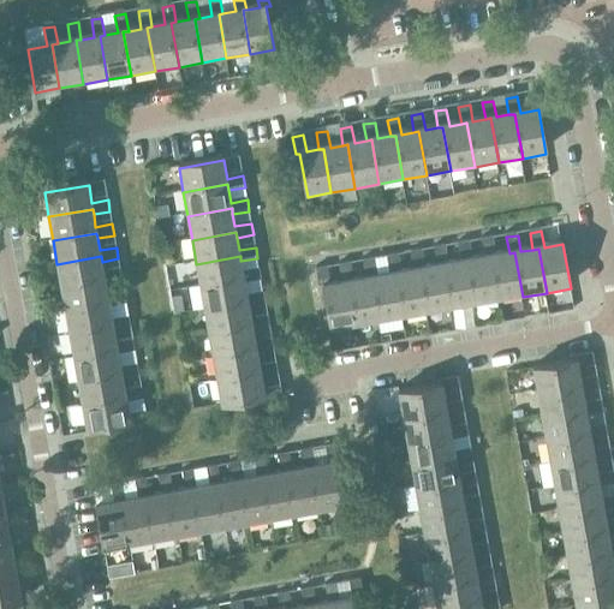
[(482,242),(486,258),(490,257),(499,302),(523,297),(514,252),(510,254),(496,256),(494,239),(482,242)]
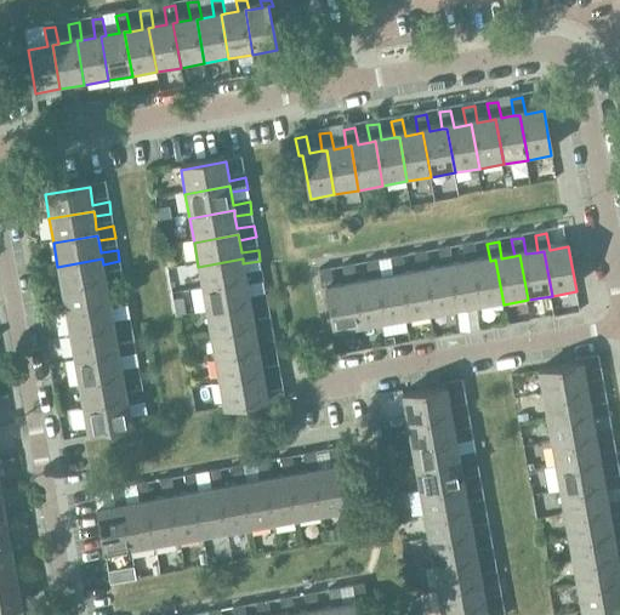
[(464,249),(466,265),(471,265),(479,308),(504,305),(495,260),(490,261),(478,263),(475,246),(464,249)]
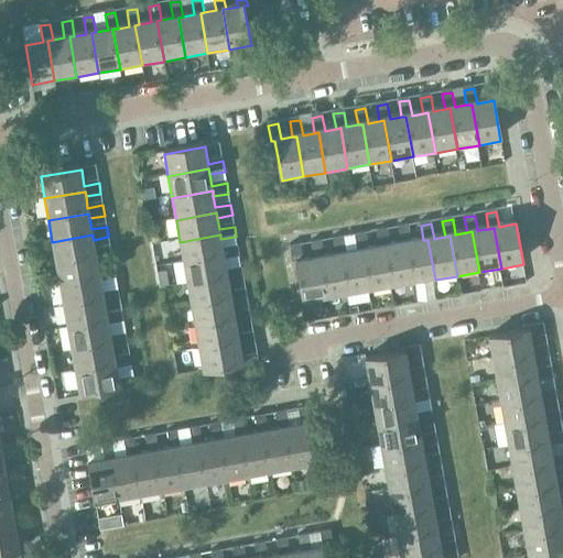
[(399,229),(401,244),(407,243),(413,284),(435,280),(428,240),(423,240),(412,242),(409,227),(399,229)]
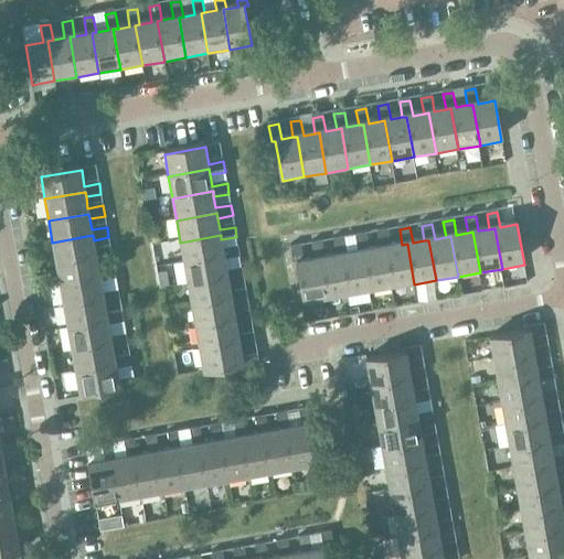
[(378,234),(381,249),(385,248),(392,289),(414,285),(407,244),(402,245),(391,247),(389,232),(378,234)]
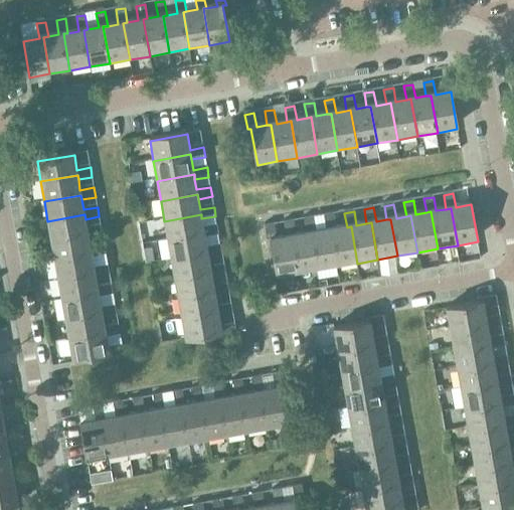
[(47,221),(51,241),(88,234),(89,239),(103,236),(101,227),(88,229),(86,219),(84,214),(47,221)]
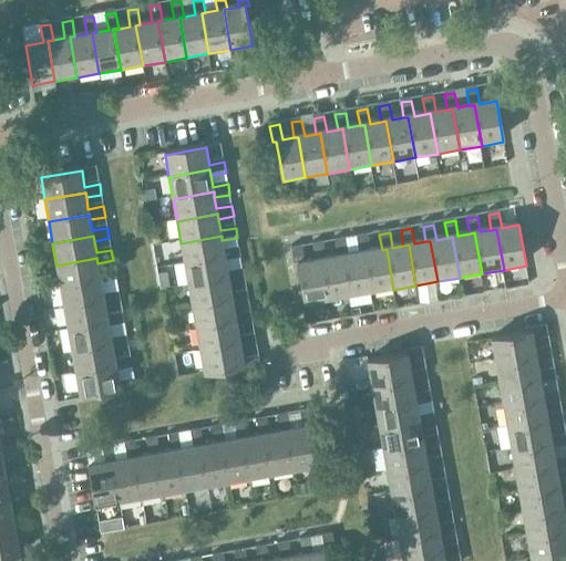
[(181,243),(185,266),(225,258),(226,262),(242,260),(239,249),(224,252),(222,240),(222,236),(181,243)]
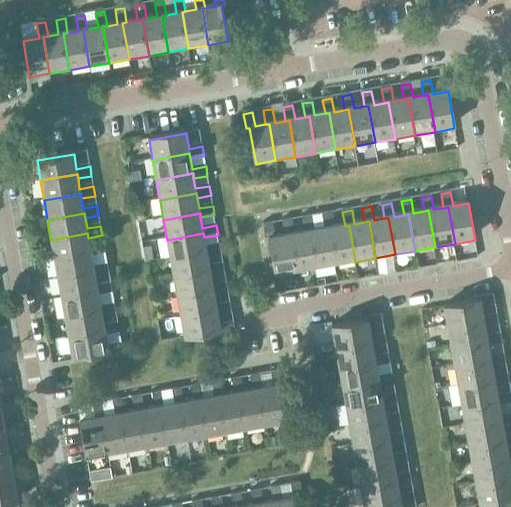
[(322,215),(325,229),(329,228),(335,265),(355,262),(349,225),(345,226),(334,227),(332,214),(322,215)]
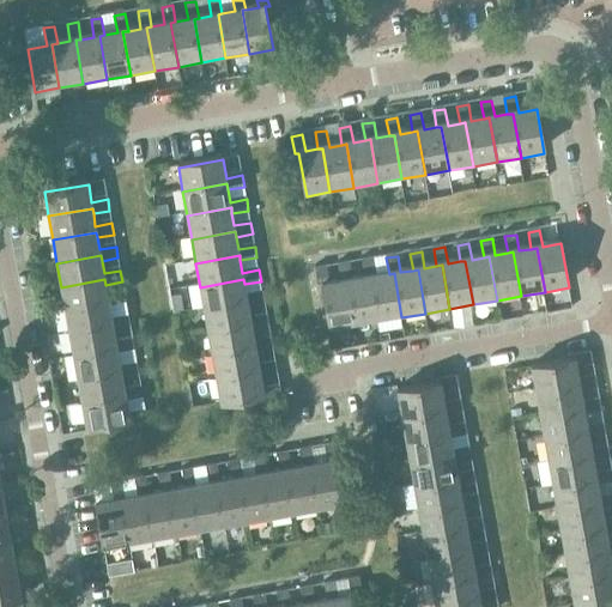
[(363,262),(365,279),(370,278),(377,322),(401,317),(394,273),(389,274),(377,277),(374,260),(363,262)]
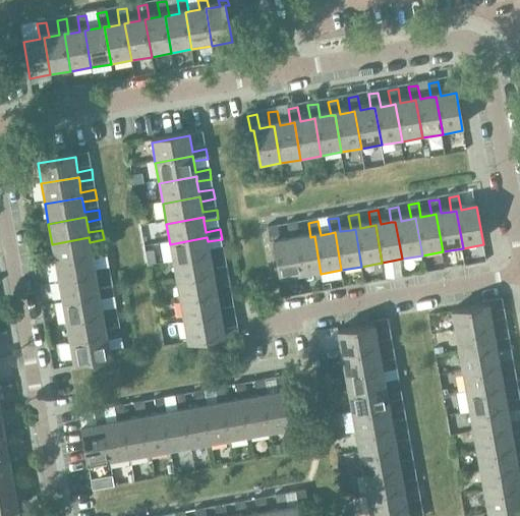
[(288,227),(290,240),(294,240),(301,277),(321,274),(314,236),(310,237),(300,239),(297,225),(288,227)]
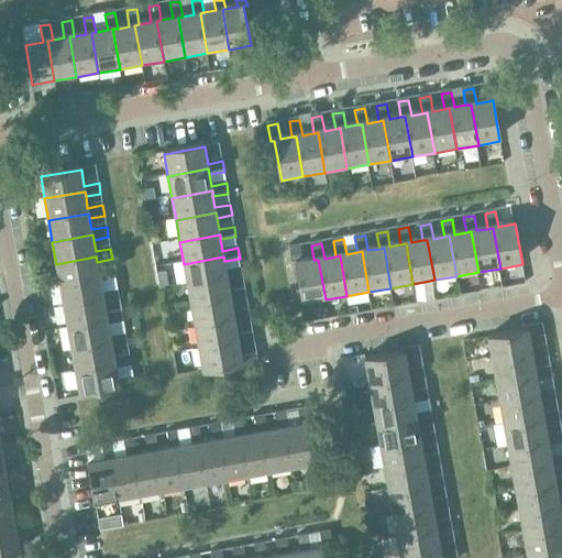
[(318,260),(313,260),(302,262),(300,247),(289,249),(293,264),(296,264),(304,304),(326,299),(318,260)]
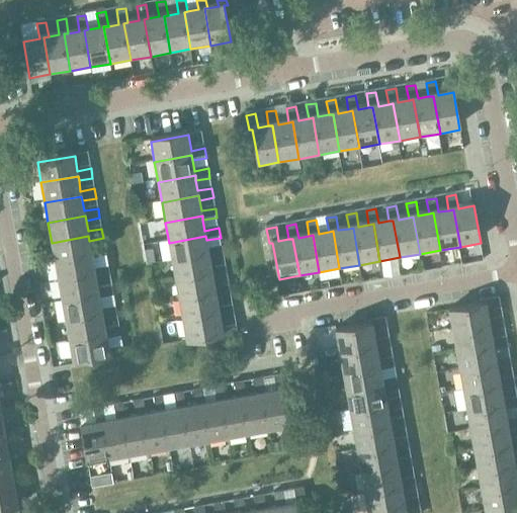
[(52,243),(55,263),(92,256),(93,260),(107,258),(105,248),(91,251),(89,241),(88,236),(52,243)]
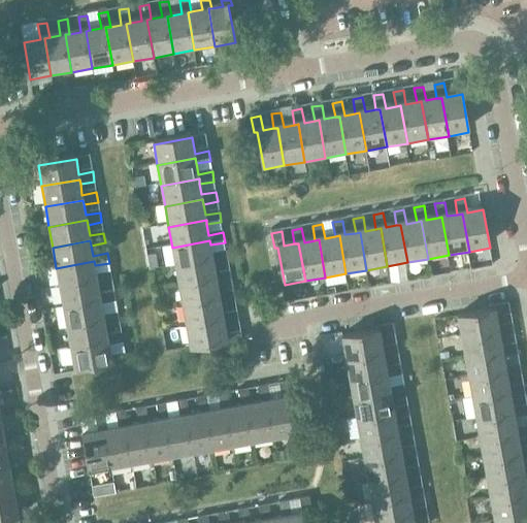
[(172,248),(175,267),(213,261),(213,265),(228,263),(227,253),(212,256),(210,244),(209,240),(172,248)]
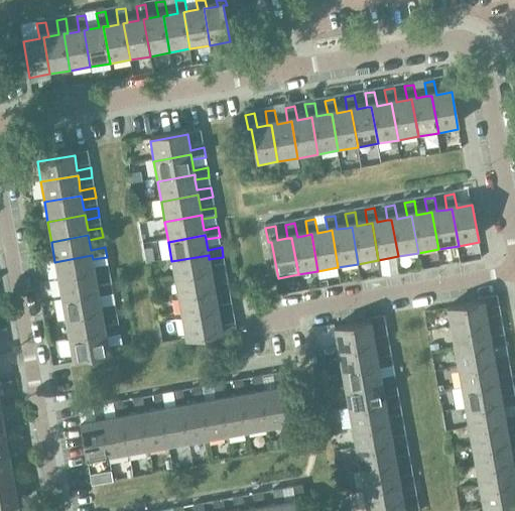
[(54,262),(58,282),(96,275),(96,279),(110,277),(108,267),(95,270),(93,259),(92,255),(54,262)]
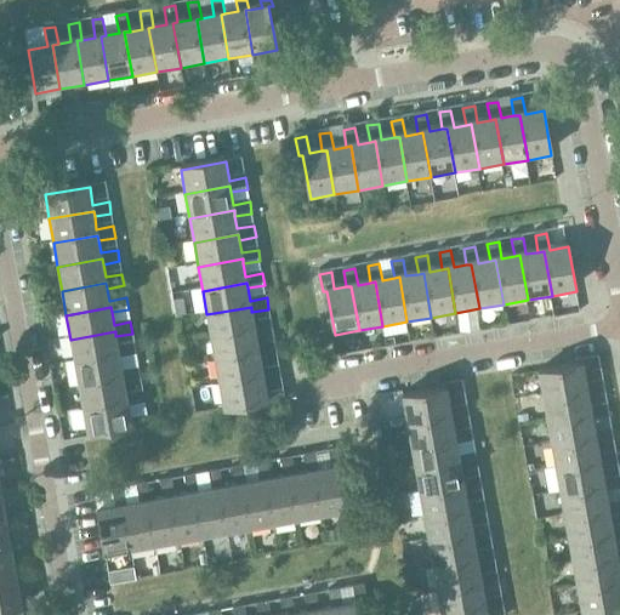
[(206,314),(211,339),(255,331),(256,336),(273,332),(271,322),(254,324),(251,312),(251,307),(206,314)]
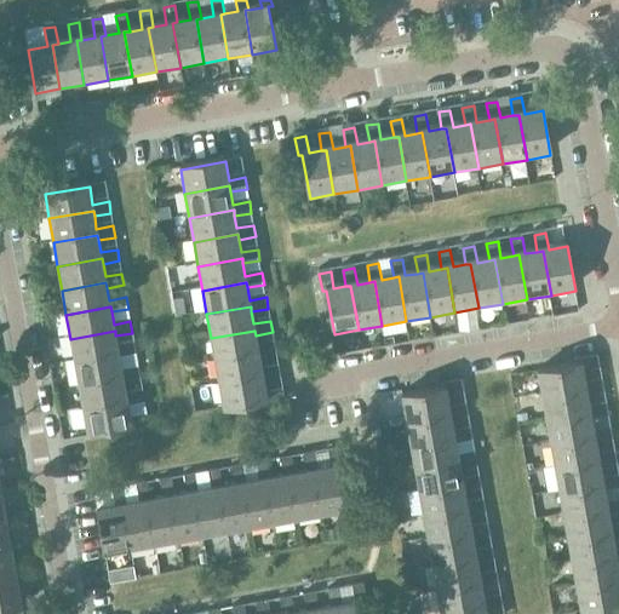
[(70,339),(75,363),(119,355),(120,360),(137,356),(135,345),(118,349),(115,336),(115,331),(70,339)]
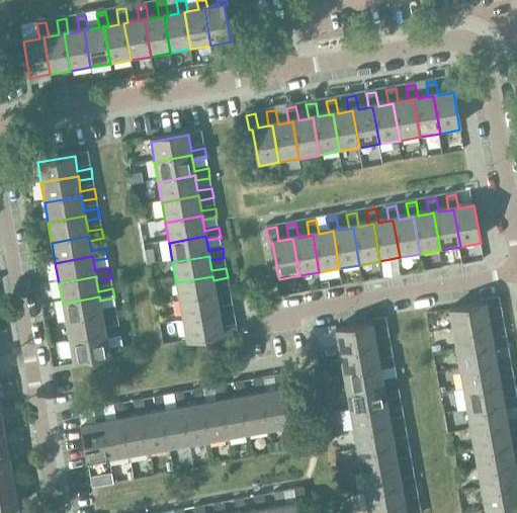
[(176,282),(179,303),(217,296),(218,301),(231,297),(230,288),(216,290),(213,280),(212,276),(176,282)]
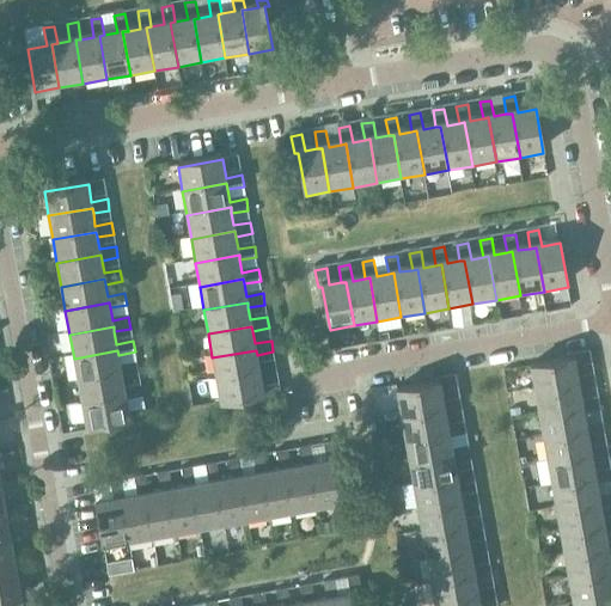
[(74,359),(78,381),(122,374),(122,379),(139,375),(138,365),(121,367),(118,355),(117,350),(74,359)]
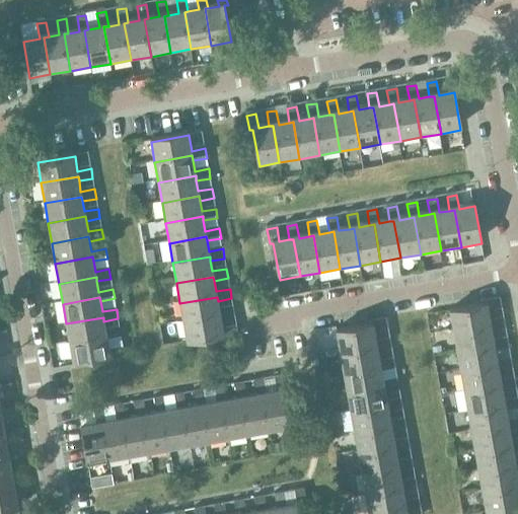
[(179,303),(183,323),(220,317),(221,320),(235,318),(233,308),(219,311),(218,301),(217,297),(179,303)]
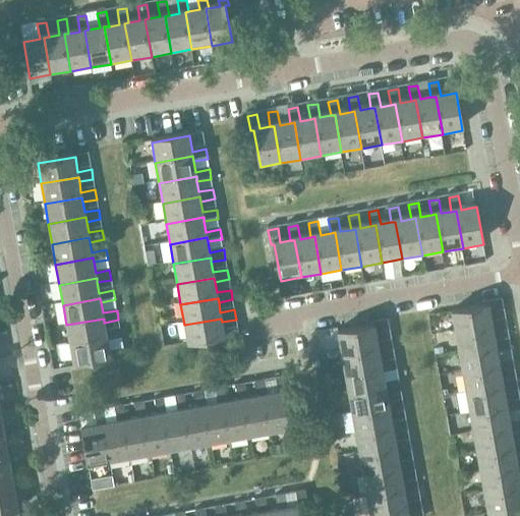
[(452,314),(456,335),(493,328),(493,325),(490,313),(505,311),(503,301),(488,304),(488,307),(452,314)]
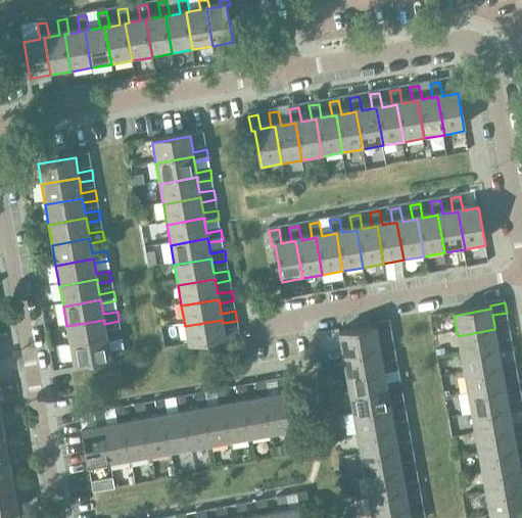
[(66,326),(70,346),(107,340),(108,343),(123,341),(121,331),(106,334),(104,324),(104,320),(66,326)]
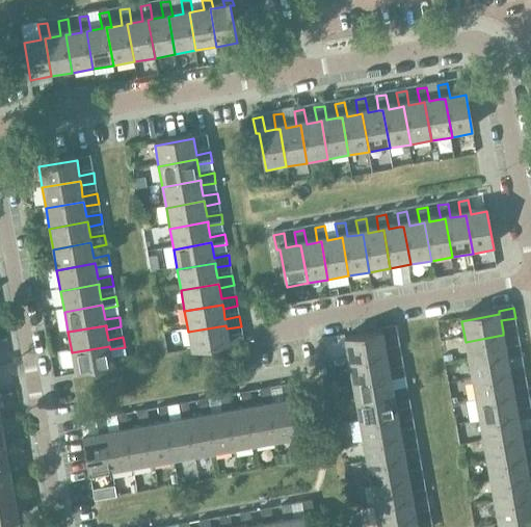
[(226,325),(188,332),(191,352),(230,346),(230,349),(244,347),(243,337),(229,340),(227,328),(226,325)]
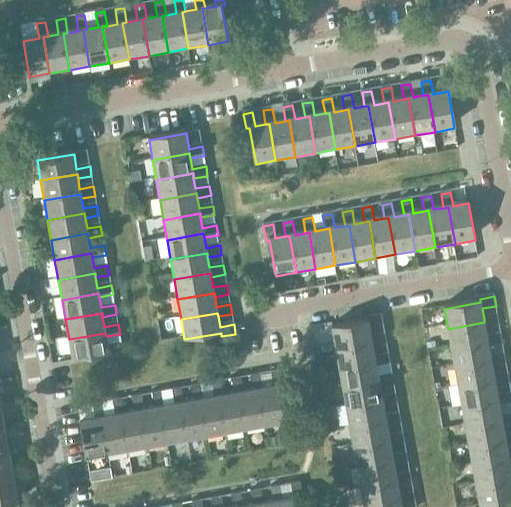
[(332,329),(335,349),(372,342),(372,339),(370,328),(383,326),(382,316),(367,319),(368,322),(332,329)]
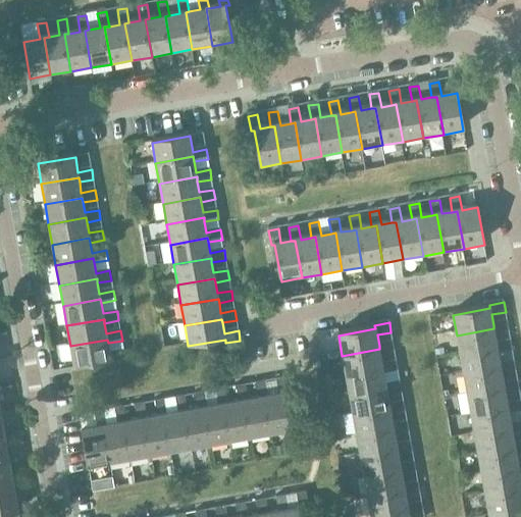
[(457,335),(460,356),(498,349),(497,345),(495,334),(509,331),(507,322),(493,325),(493,328),(457,335)]
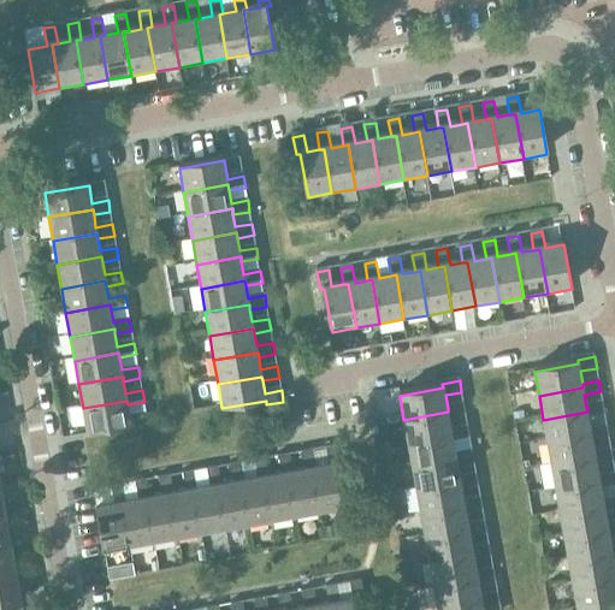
[(126,401),(83,408),(87,432),(131,425),(131,428),(148,426),(147,414),(130,418),(128,404),(126,401)]
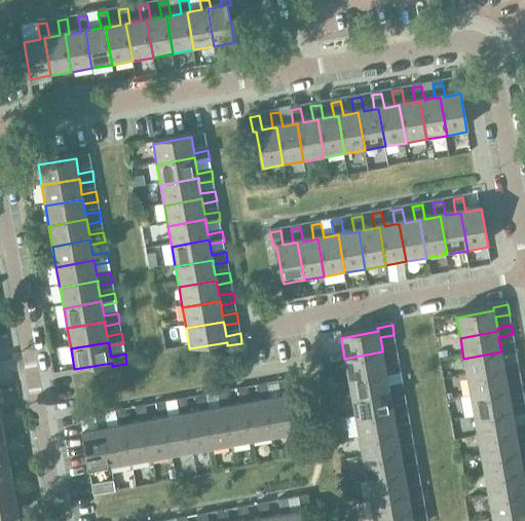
[(344,359),(348,379),(386,372),(385,368),(383,358),(398,355),(396,345),(382,348),(382,351),(344,359)]
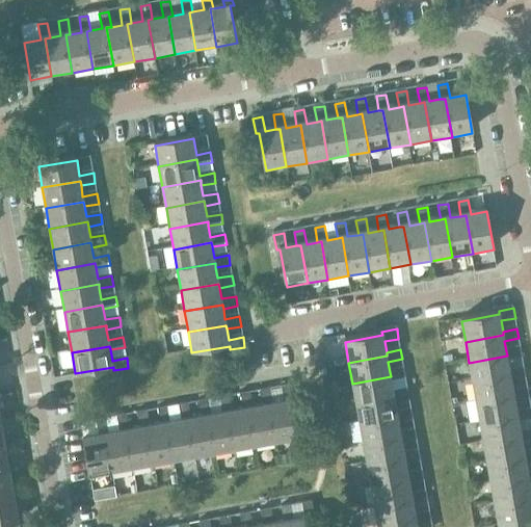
[(469,363),(473,384),(510,376),(510,372),(508,362),(523,359),(521,349),(506,351),(507,356),(469,363)]
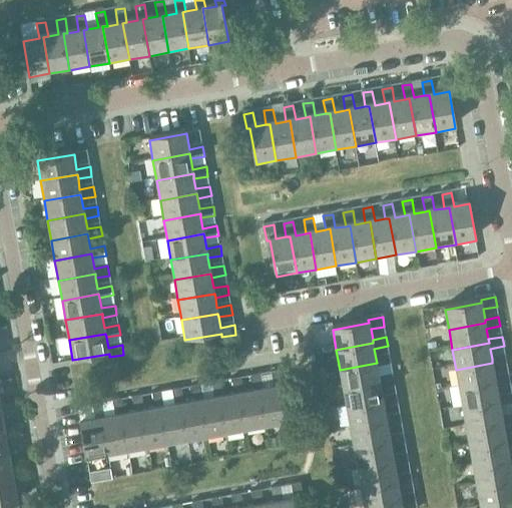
[(456,370),(459,389),(496,383),(495,379),(493,368),(507,366),(506,356),(492,359),(492,363),(456,370)]
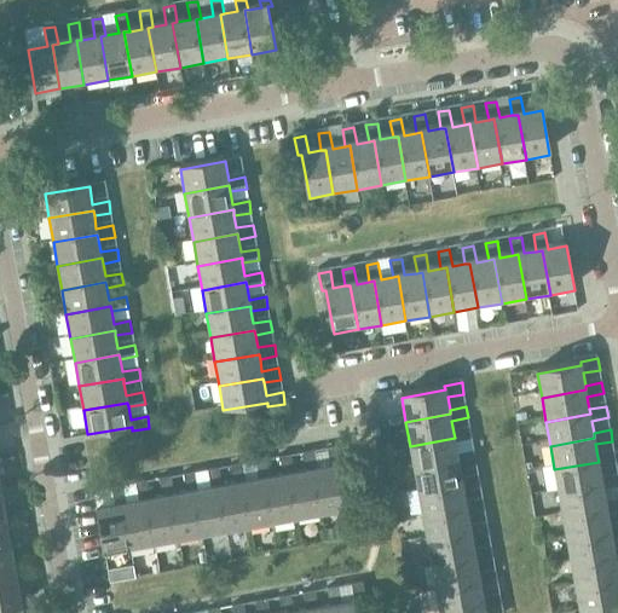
[(410,446),(415,470),(458,462),(458,457),(456,445),(473,441),(471,431),(454,433),(455,438),(410,446)]
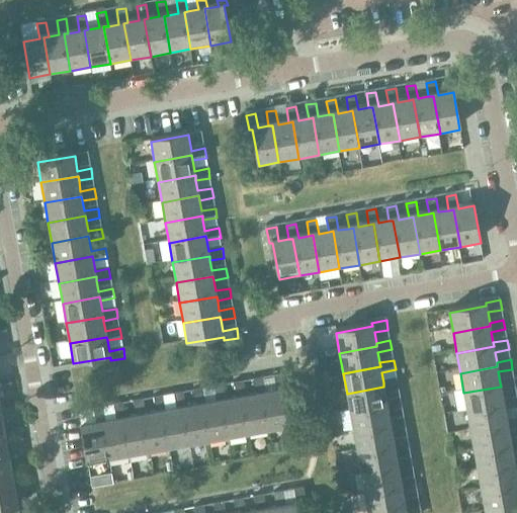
[(276,393),(266,395),(262,395),(269,432),(289,428),(282,392),(286,391),(283,376),(274,378),(276,393)]
